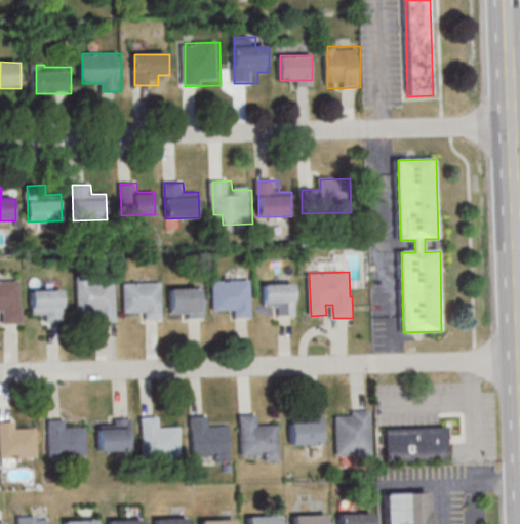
[(0,278),(0,313),(5,314),(6,325),(26,324),(25,278),(0,278)]
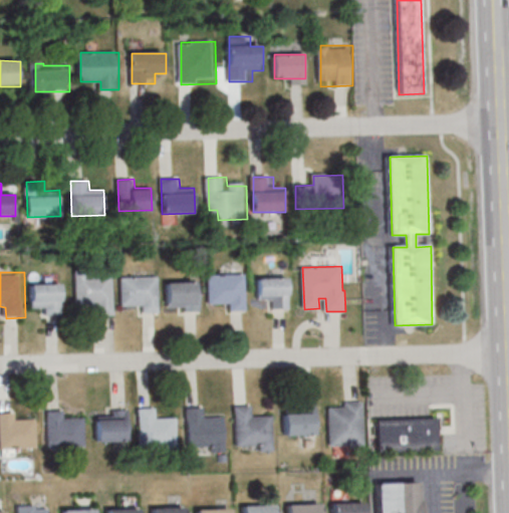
[(245,274),(247,310),(231,311),(231,303),(210,304),(209,276),(245,274)]
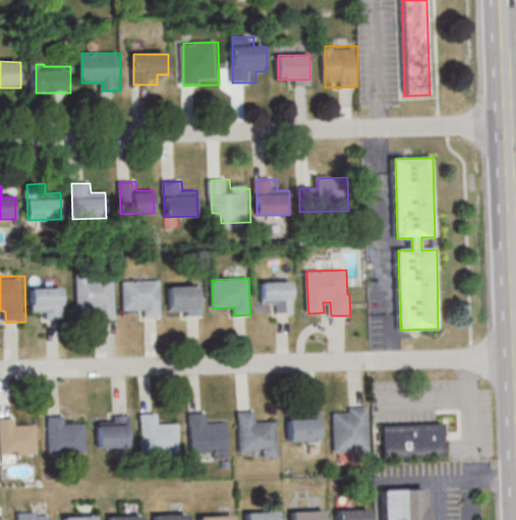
[(115,280),(117,320),(101,321),(100,309),(79,310),(78,281),(115,280)]
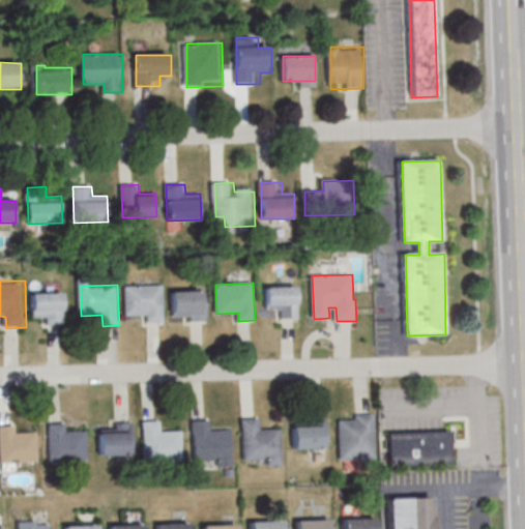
[(164,285),(165,325),(149,326),(148,315),(127,316),(126,287),(164,285)]
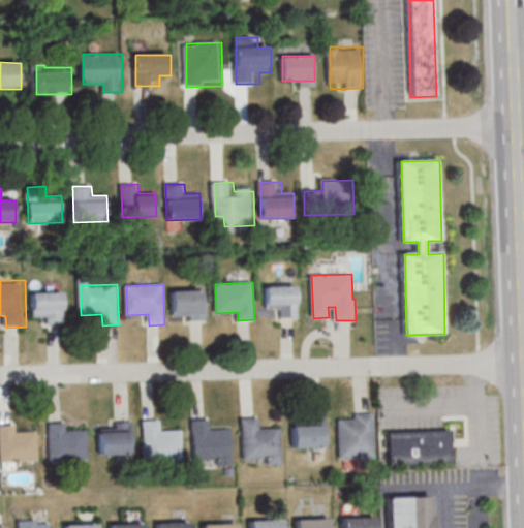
[(300,287),(268,287),(268,308),(279,308),(279,318),(300,318),(300,287)]
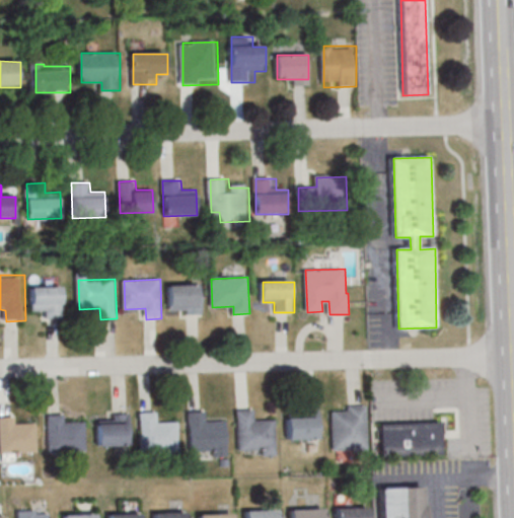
[(170,314),(205,314),(205,286),(170,286),(170,314)]
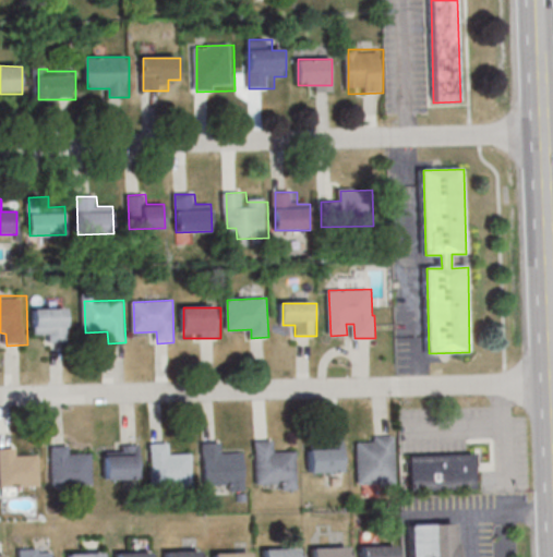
[(71,310),(37,310),(37,333),(49,333),(49,342),(71,342),(71,310)]
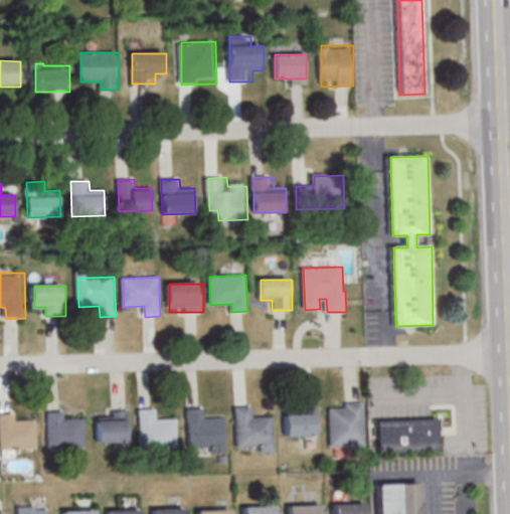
[(364,403),(365,446),(332,447),(330,408),(347,408),(347,404),(364,403)]
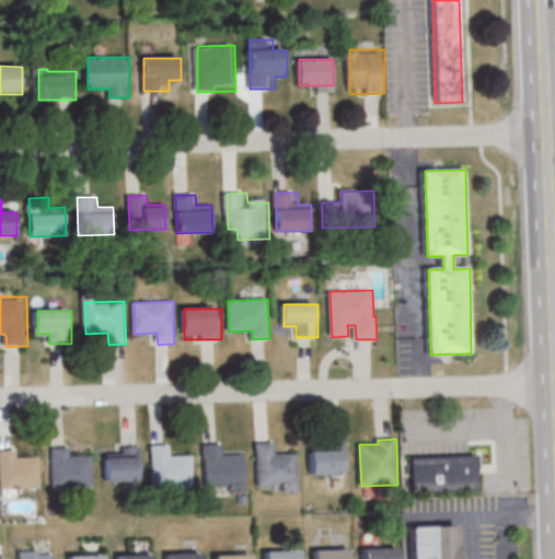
[(346,442),(347,474),(312,475),(311,447),(331,446),(330,443),(346,442)]
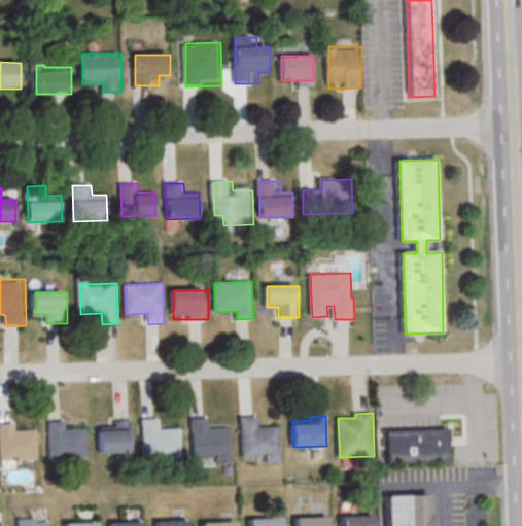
[(242,417),(244,458),(268,457),(268,462),(281,462),(280,426),(259,427),(258,417),(242,417)]
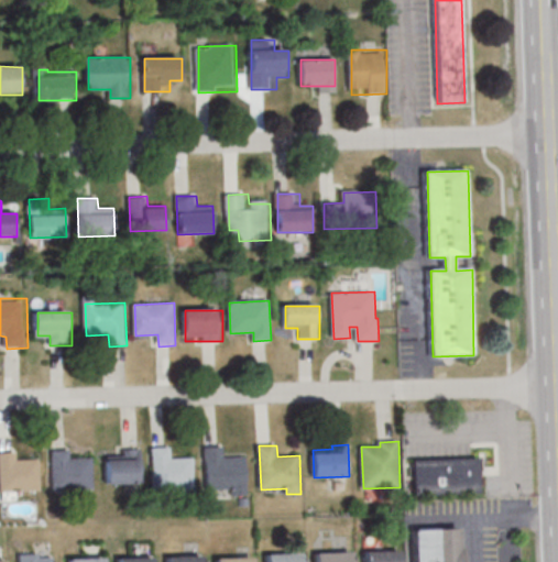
[(207,448),(208,491),(233,489),(233,496),(249,495),(247,456),(225,458),(225,447),(207,448)]
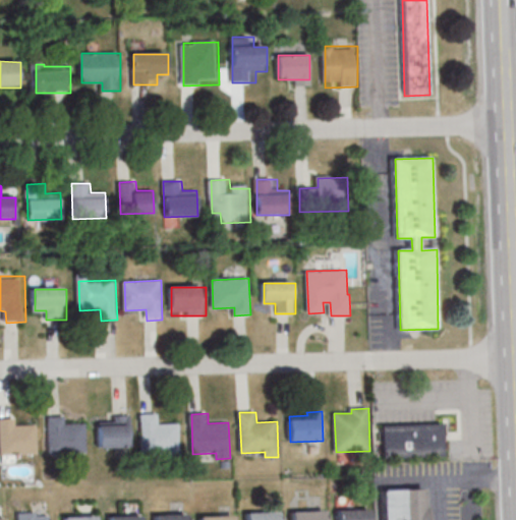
[(142,415),(145,455),(168,454),(168,460),(181,459),(180,423),(160,424),(160,414),(142,415)]
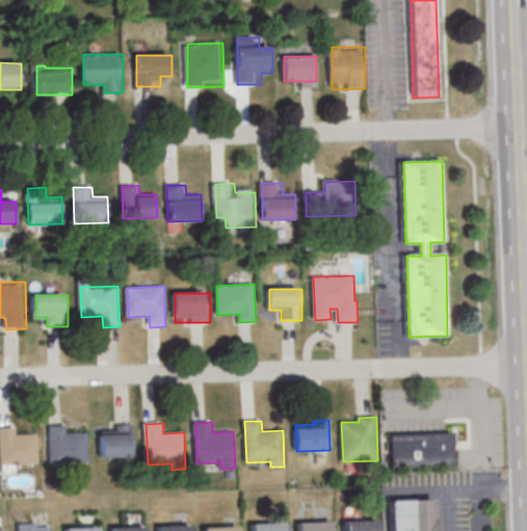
[(50,426),(52,465),(89,462),(88,432),(68,433),(68,425),(50,426)]
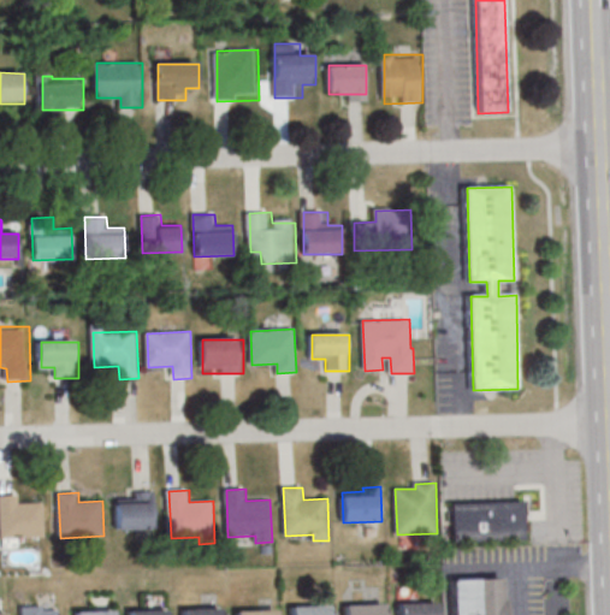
[(157,492),(158,528),(118,531),(117,500),(138,498),(138,492),(157,492)]
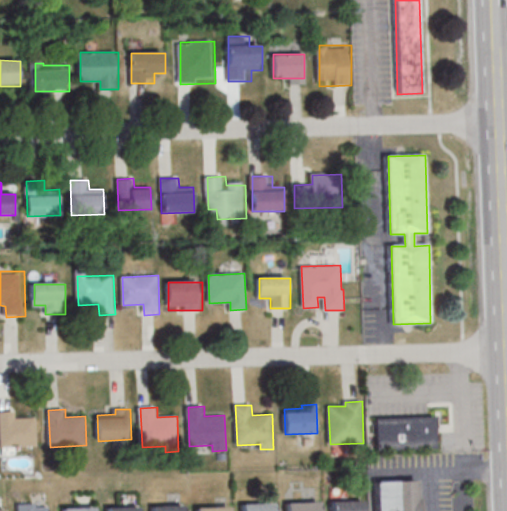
[(0,411),(2,448),(39,446),(37,417),(17,418),(17,410),(0,411)]
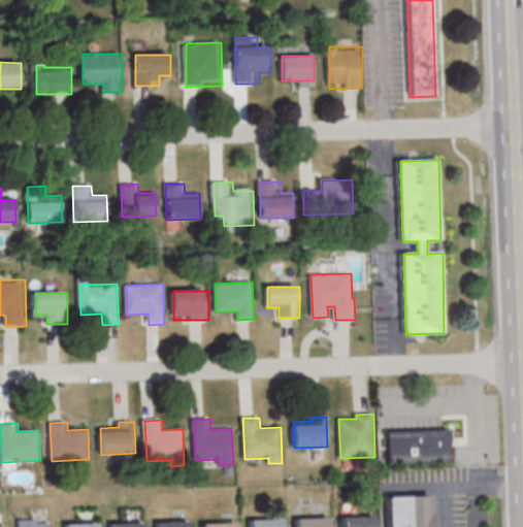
[(452,431),(389,431),(389,463),(452,463),(452,431)]
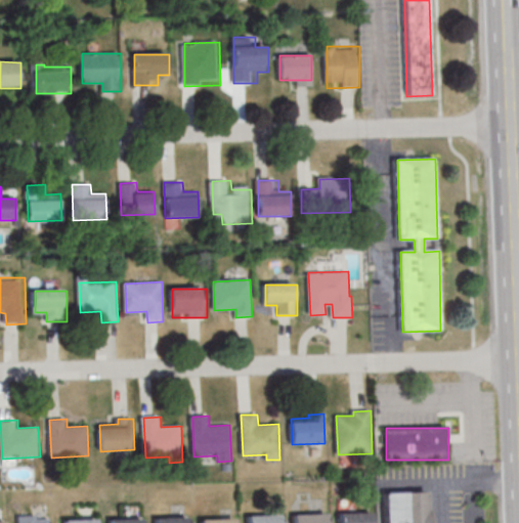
[(431,522),(432,492),(387,492),(386,522),(431,522)]
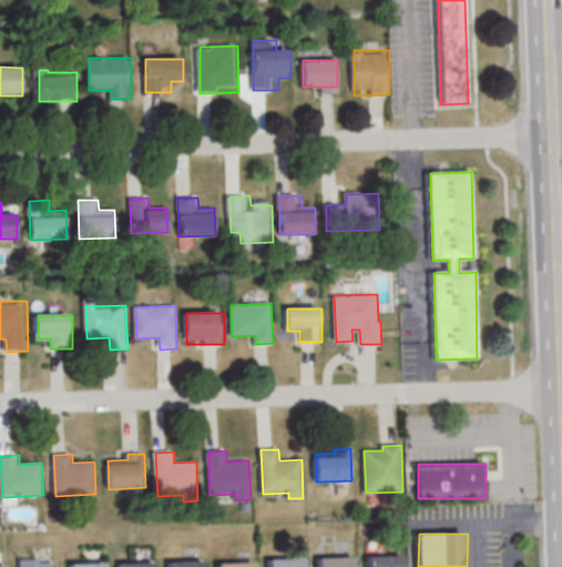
[(405,566),(406,556),(369,556),(368,566),(405,566)]
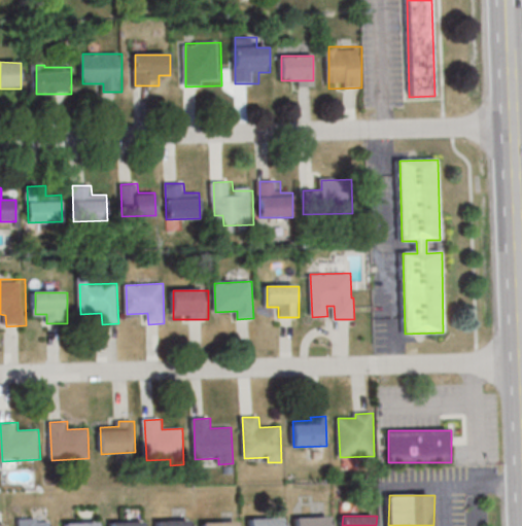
[(297,525),(297,518),(328,517),(328,525),(297,525)]
